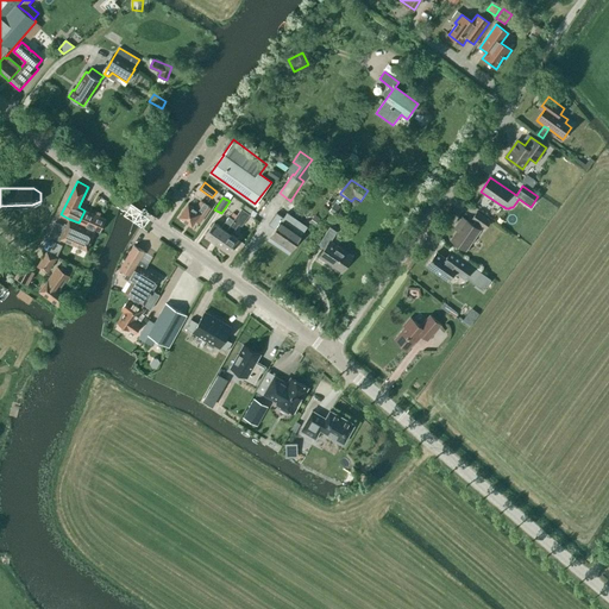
[(195,209),(188,205),(179,217),(192,226),(195,221),(199,224),(211,207),(201,200),(195,209)]
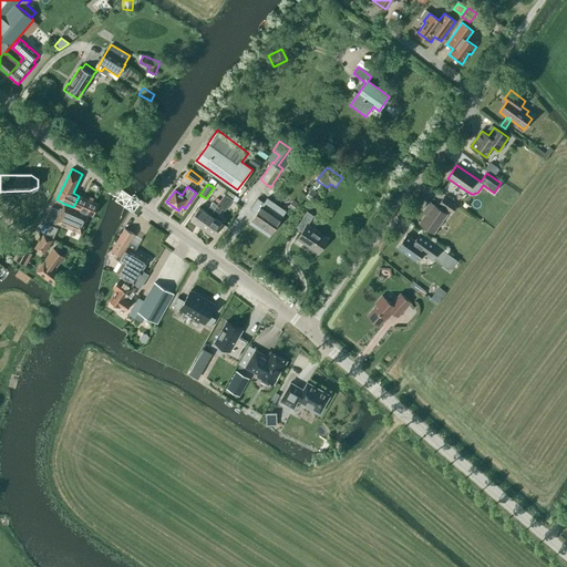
[(503,193),(508,196),(513,189),(507,186),(503,193)]
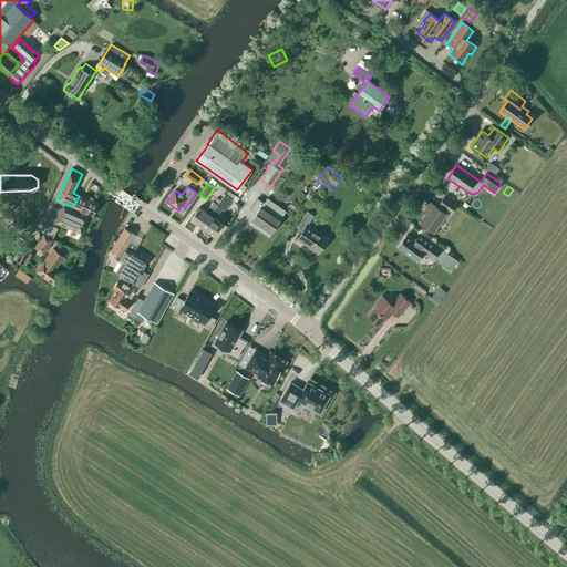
[(311,188),(306,197),(313,202),(318,194),(311,188)]
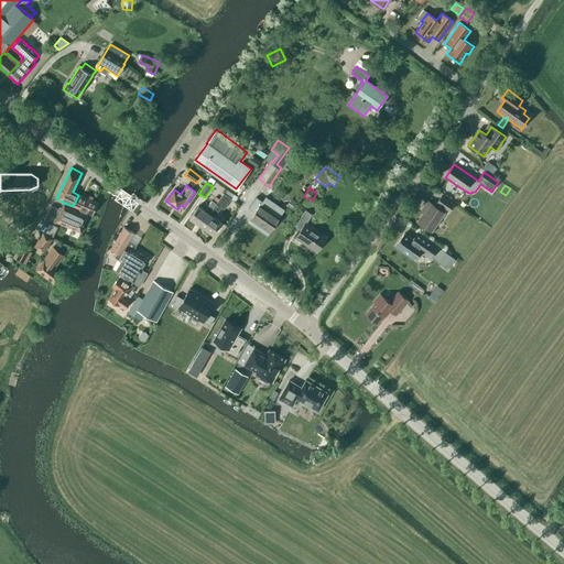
[(226,190),(216,204),(202,226),(213,234),(220,221),(214,217),(221,207),(224,209),(231,198),(230,198),(232,194),(226,190)]
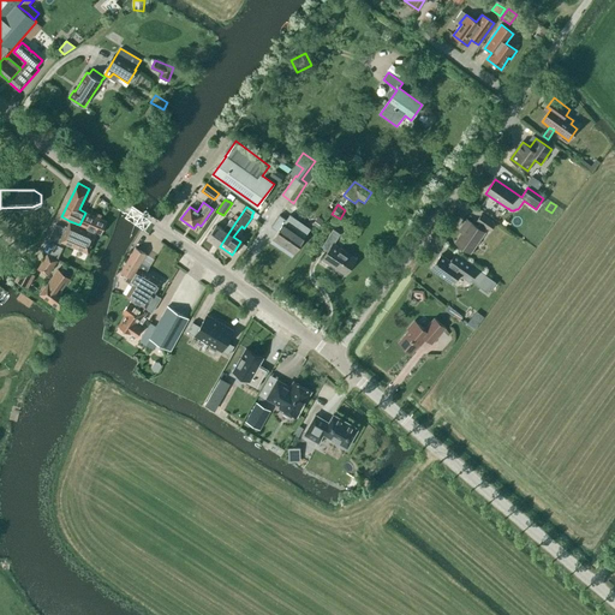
[(79,225),(101,234),(107,222),(100,219),(102,216),(96,213),(95,216),(85,213),(79,225)]
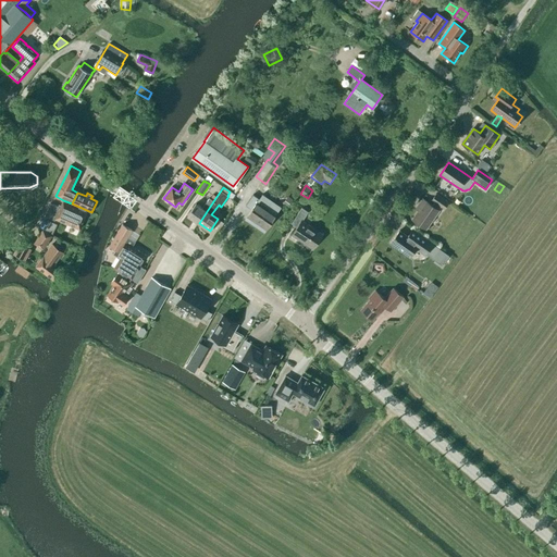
[(448,202),(436,194),(432,200),(435,202),(432,206),(422,199),(418,206),(420,208),(412,220),(426,230),(440,210),(438,210),(441,207),(444,209),(448,202)]
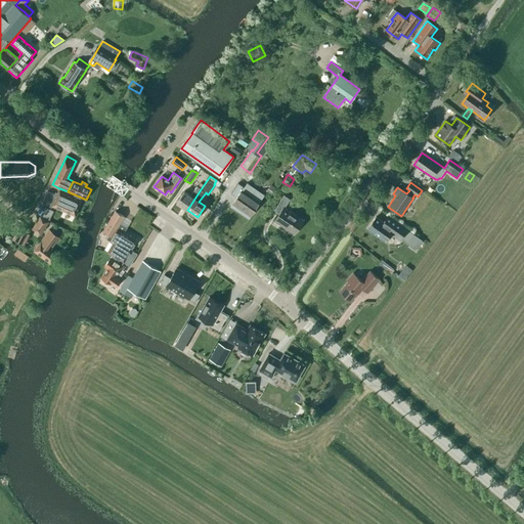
[(253,188),(246,183),(244,187),(238,183),(231,193),(237,197),(232,204),(241,209),(251,216),(260,202),(249,194),(253,188)]
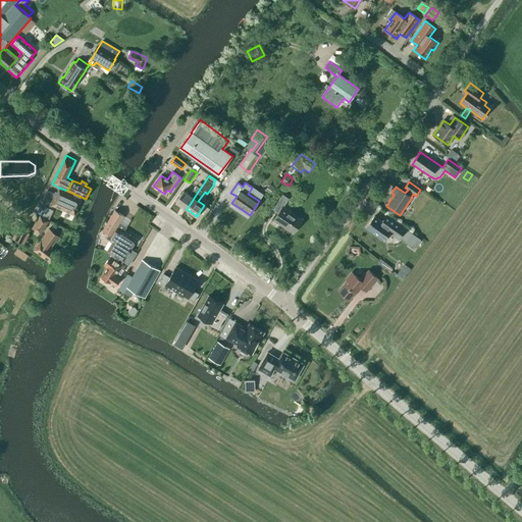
[(269,185),(264,192),(270,195),(274,188),(269,185)]
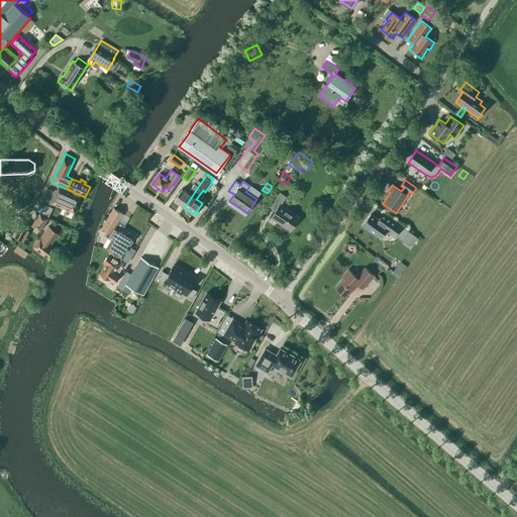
[(174,200),(185,207),(198,187),(194,184),(188,193),(182,189),(174,200)]
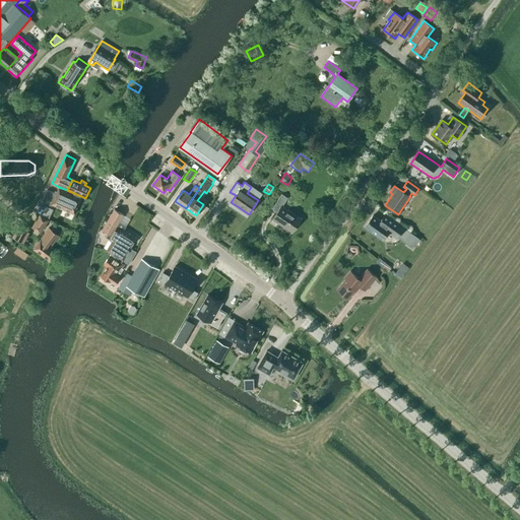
[(74,214),(78,204),(81,197),(59,188),(56,194),(47,190),(42,201),(51,206),(52,205),(64,209),(74,214)]
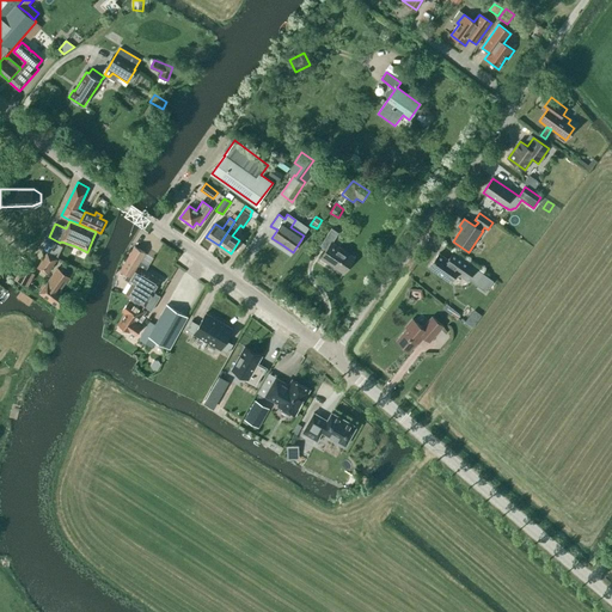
[(320,259),(343,275),(354,258),(332,243),(338,233),(331,228),(320,246),(326,250),(320,259)]
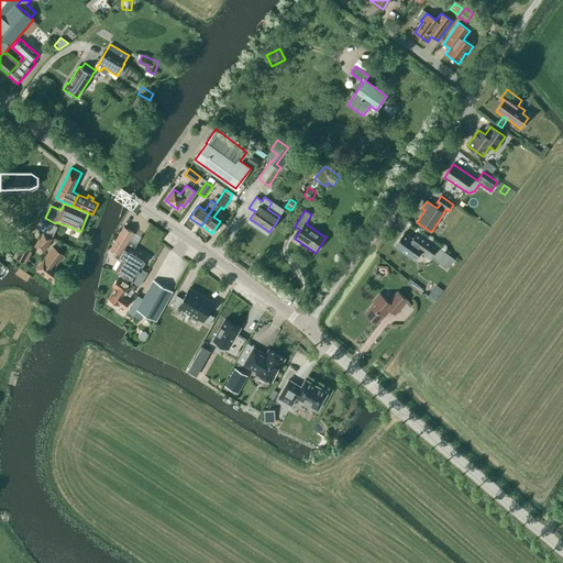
[(121,262),(116,272),(120,274),(119,276),(123,278),(125,277),(131,282),(140,286),(147,273),(141,269),(147,258),(130,247),(127,245),(133,233),(123,227),(110,249),(118,253),(114,257),(121,262)]
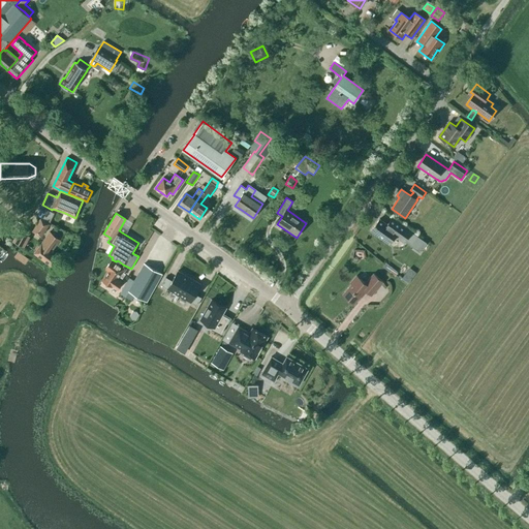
[(32,231),(41,237),(50,224),(40,219),(32,231)]
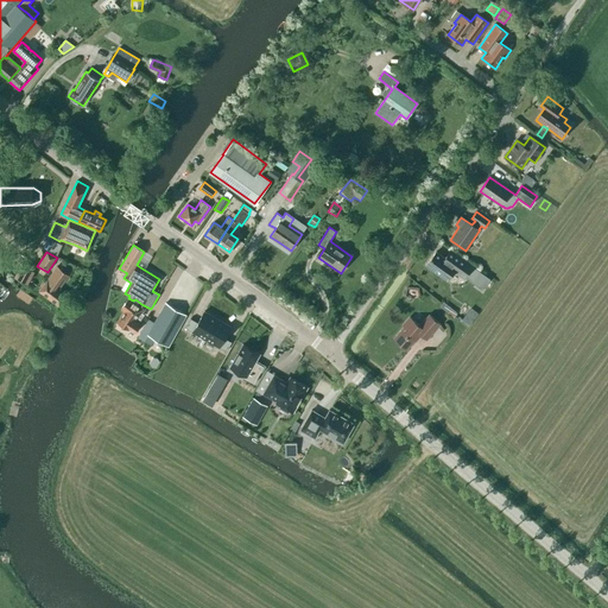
[(472,268),(450,253),(445,259),(436,252),(426,266),(448,280),(454,272),(464,279),(472,268)]
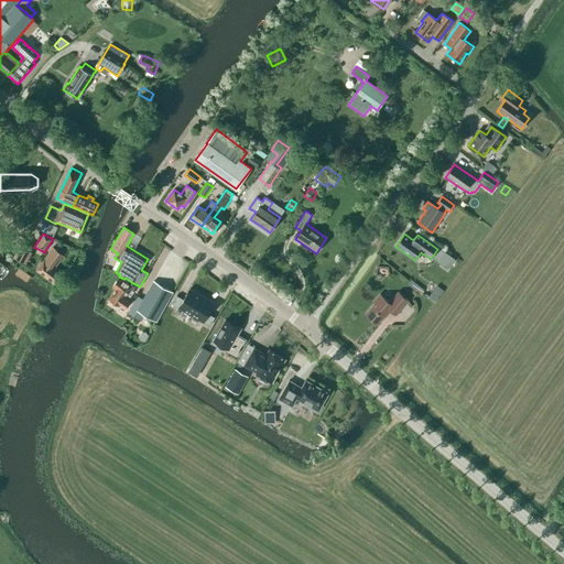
[(13,256),(22,261),(29,251),(20,246),(13,256)]
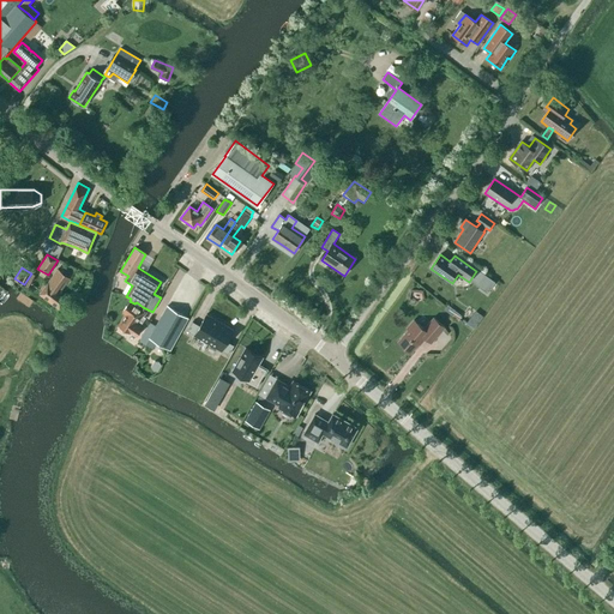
[(40,294),(59,309),(67,298),(56,290),(67,276),(58,270),(56,272),(46,286),(43,284),(41,288),(42,290),(40,294)]
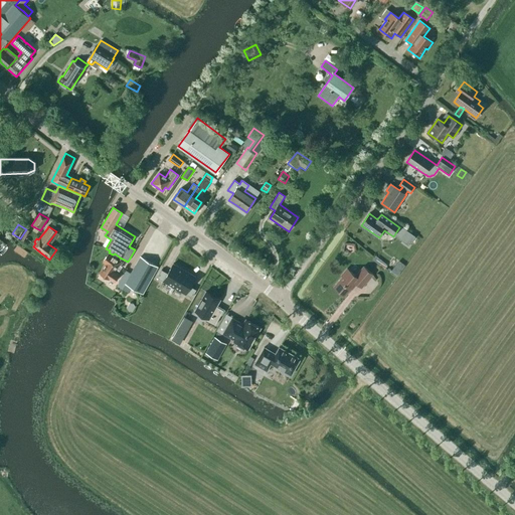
[(113,254),(109,252),(109,253),(103,262),(106,264),(99,273),(109,280),(110,279),(115,283),(120,275),(115,272),(122,262),(119,261),(120,259),(120,258),(115,253),(113,254)]
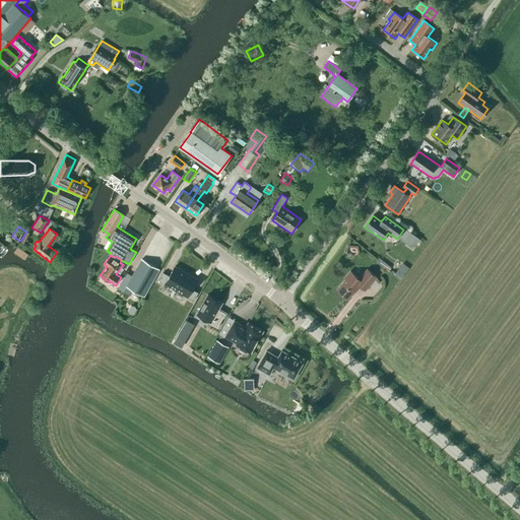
[(144,297),(159,269),(141,259),(132,276),(128,274),(118,288),(129,296),(133,289),(144,297)]
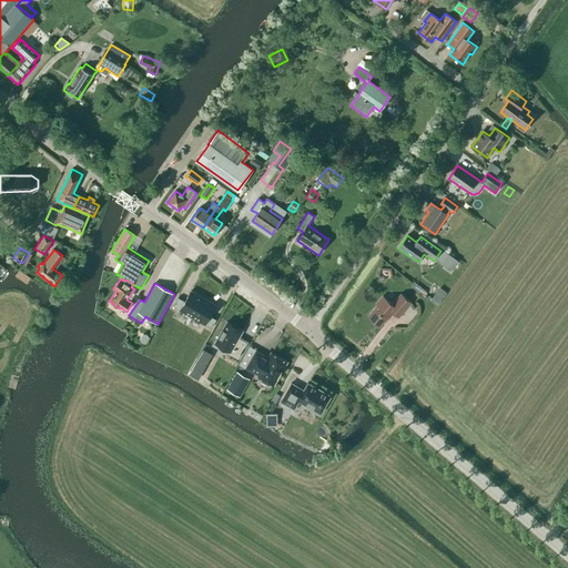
[(192,317),(203,298),(191,291),(184,302),(178,297),(173,306),(180,311),(192,317)]
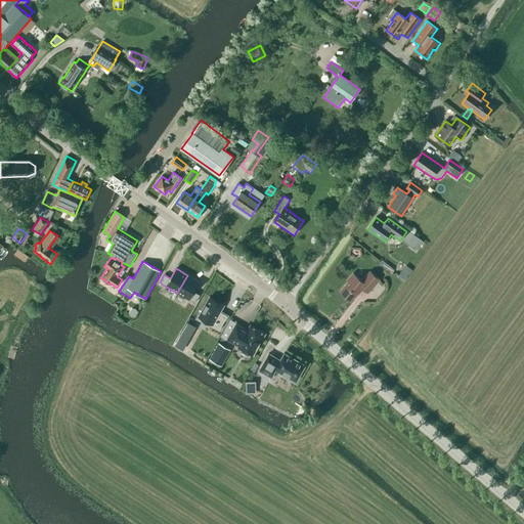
[(362,288),(368,293),(380,279),(369,271),(361,280),(353,273),(347,280),(348,281),(340,292),(351,301),(362,288)]
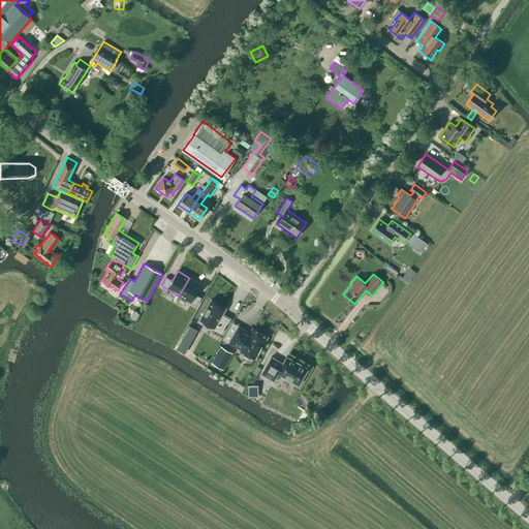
[(200,284),(189,278),(179,296),(190,303),(190,302),(196,306),(201,298),(195,294),(200,284)]
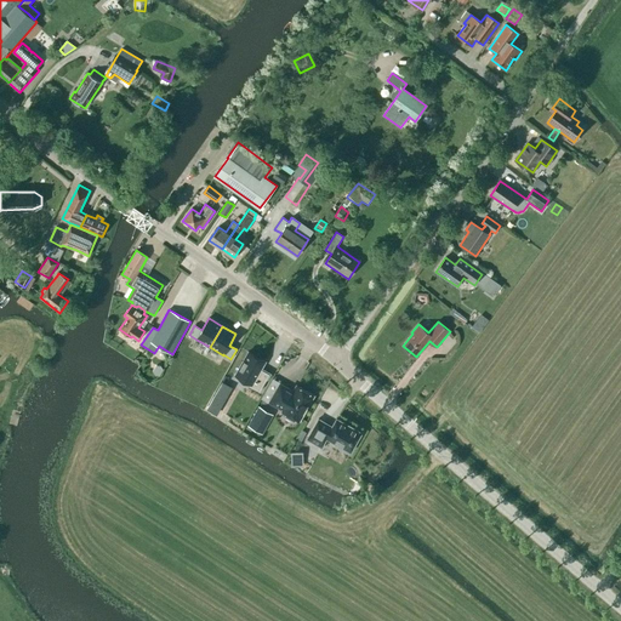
[(249,353),(235,376),(251,385),(250,387),(260,392),(269,375),(261,370),(265,363),(249,353)]
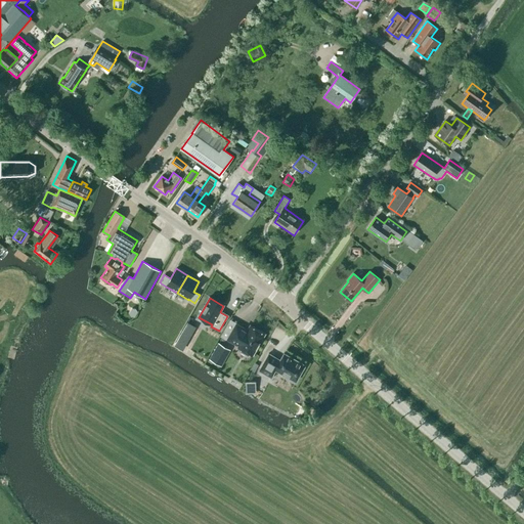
[(258,356),(270,336),(256,328),(253,334),(250,333),(251,332),(243,326),(233,341),(245,348),(245,349),(258,356)]
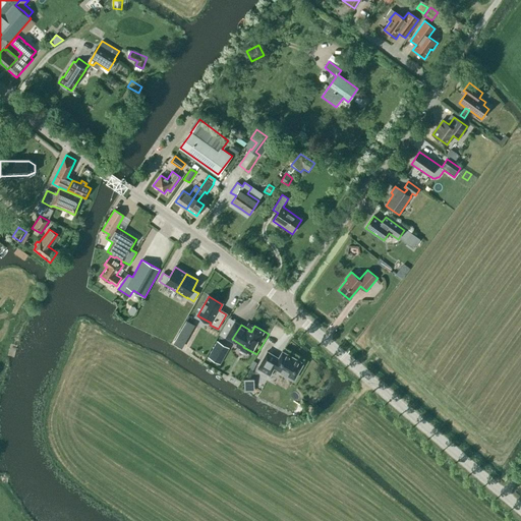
[(180,329),(176,336),(184,340),(188,333),(180,329)]
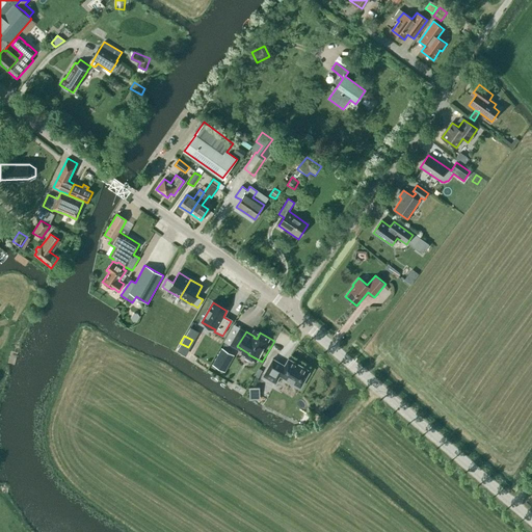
[(221,349),(212,365),(219,368),(229,352),(221,349)]
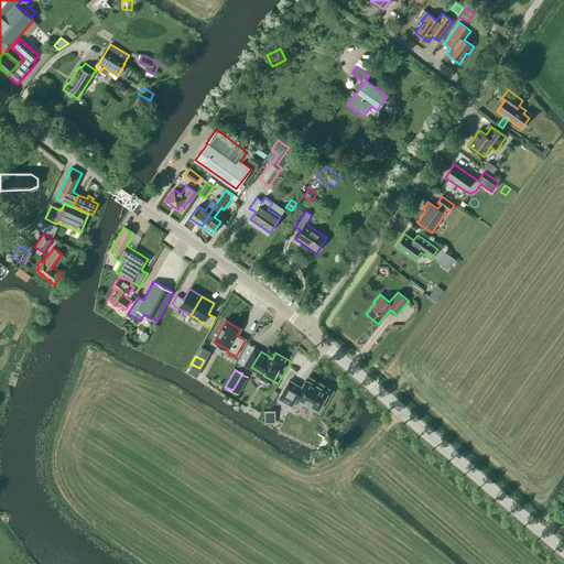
[(318,411),(328,393),(305,380),(301,388),(289,380),(279,399),(292,407),(296,399),(318,411)]
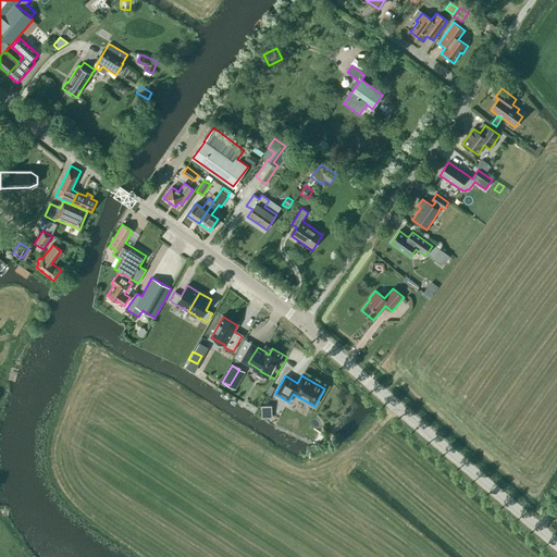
[(261,405),(261,415),(272,413),(272,405),(261,405)]
